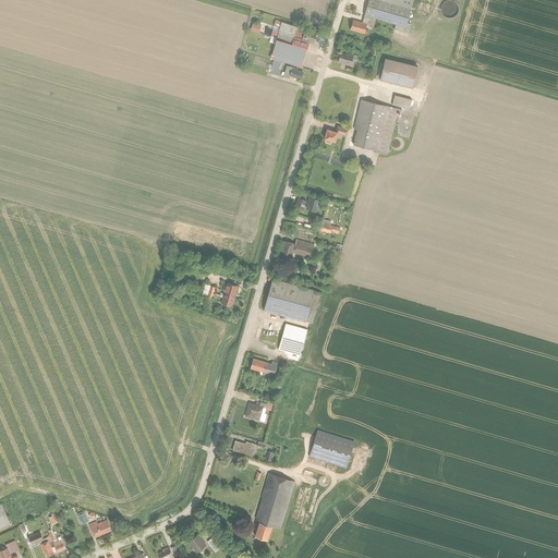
[(413,0),(370,0),(365,15),(376,17),(396,24),(405,26),(408,21),(413,0)]
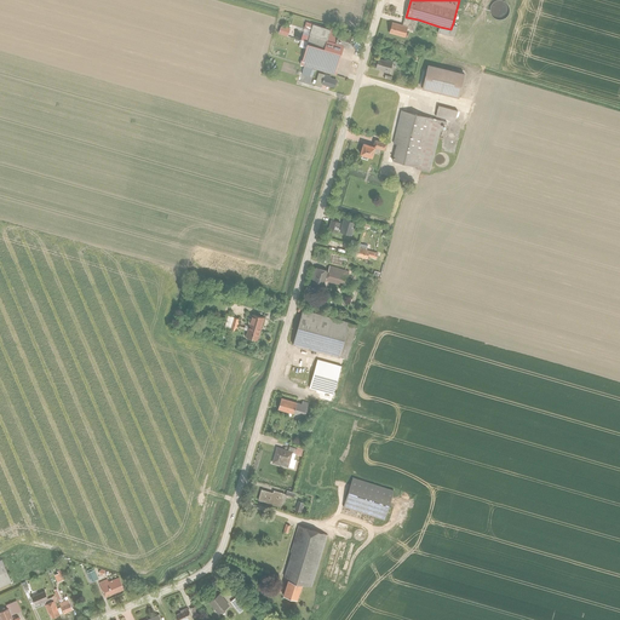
[(415,28),(418,19),(406,17),(405,24),(409,26),(415,28)]
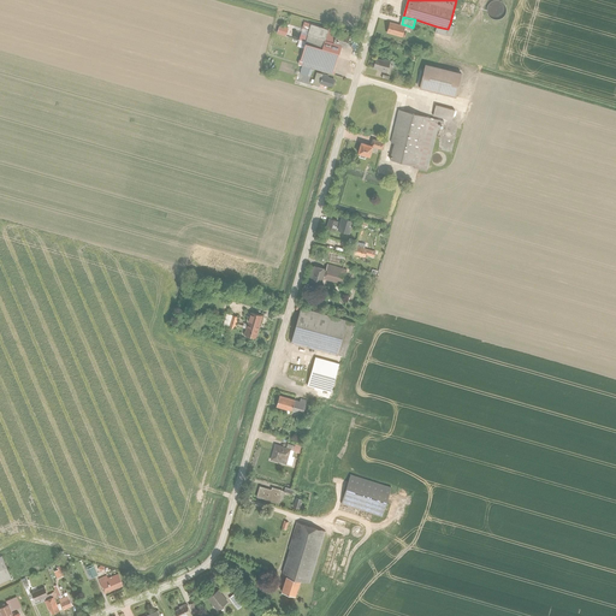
[(391,21),(388,31),(403,36),(407,25),(402,24),(391,21)]
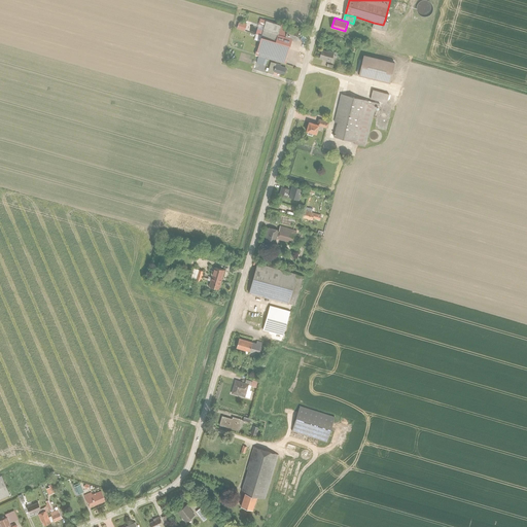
[(374,23),(373,28),(387,31),(389,22),(385,20),(383,25),(374,23)]
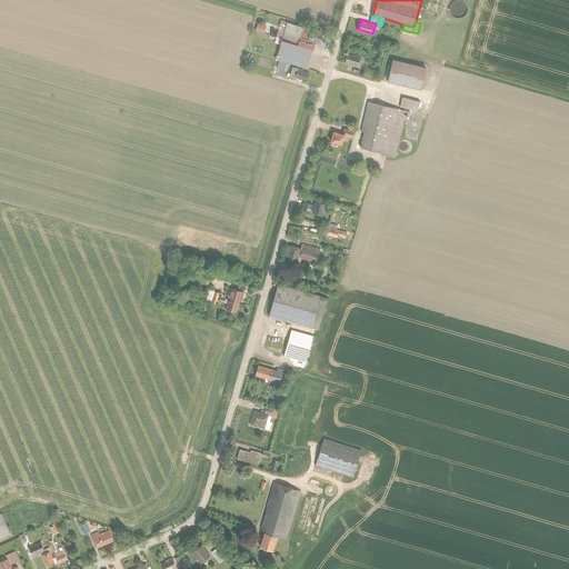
[(303,27),(288,22),(282,38),(298,43),(300,36),(303,27)]
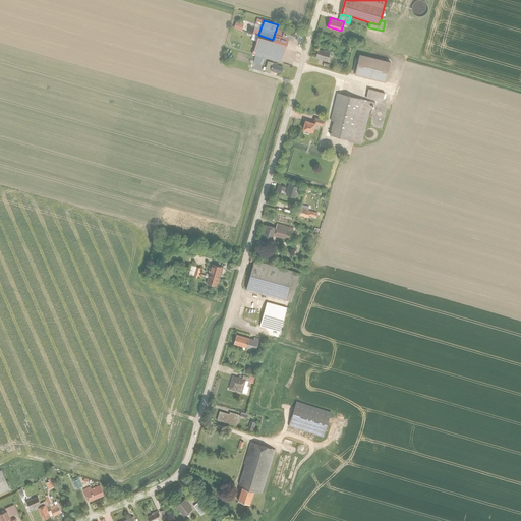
[(294,39),(297,30),(278,23),(278,24),(275,33),(289,37),(294,39)]
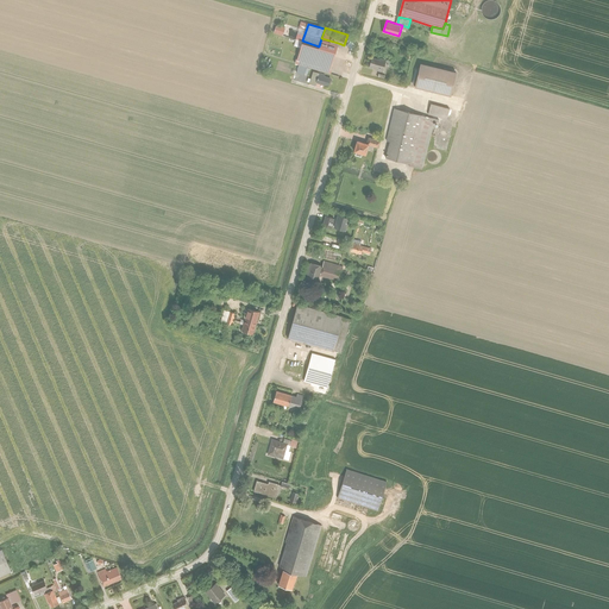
[(338,43),(321,38),(319,46),(336,51),(338,43)]
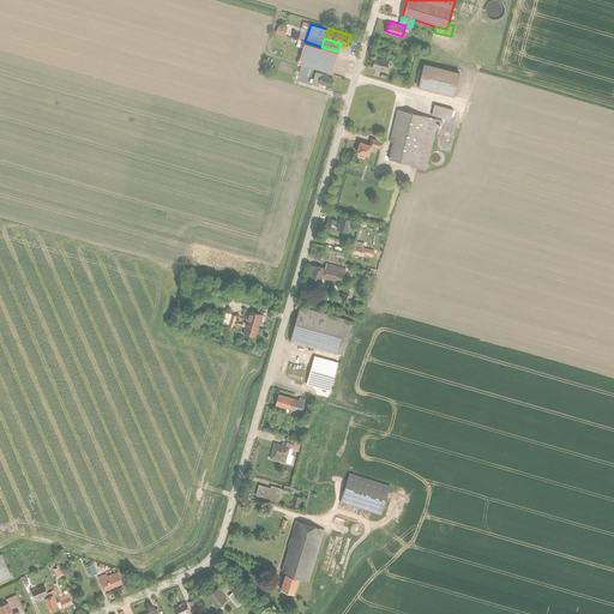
[(321,47),(305,41),(299,62),(332,73),(338,52),(321,47)]
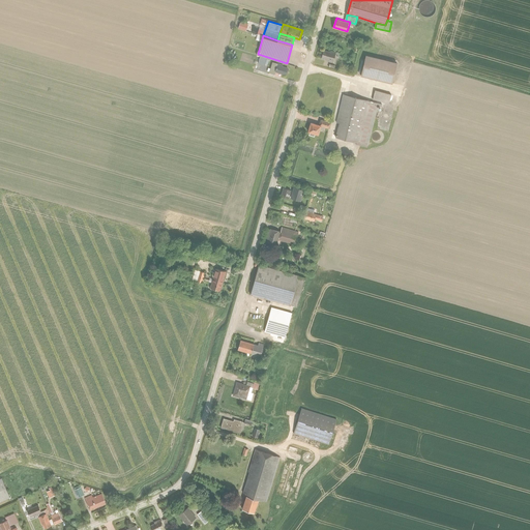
[(336,53),(325,50),(322,58),(334,61),(336,53)]
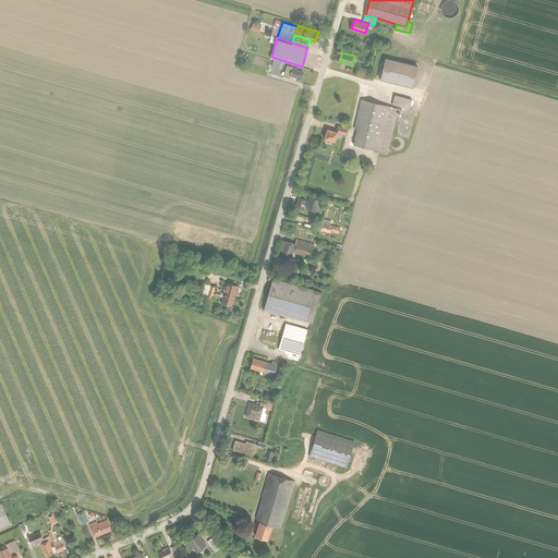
[(419,67),(386,58),(380,77),(414,86),(419,67)]
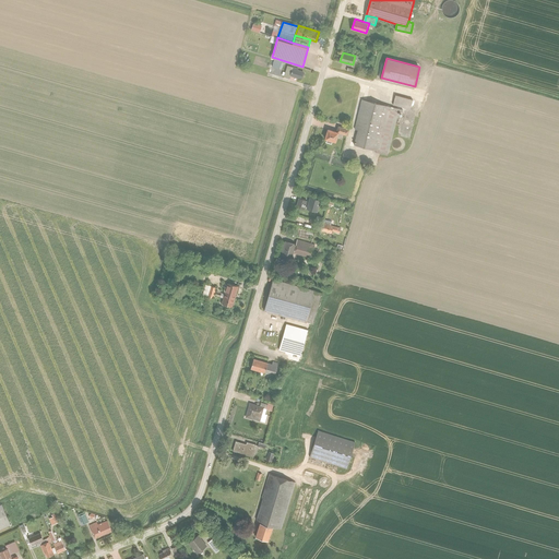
[(287,66),(285,76),(290,78),(292,75),(302,79),(305,70),(287,66)]
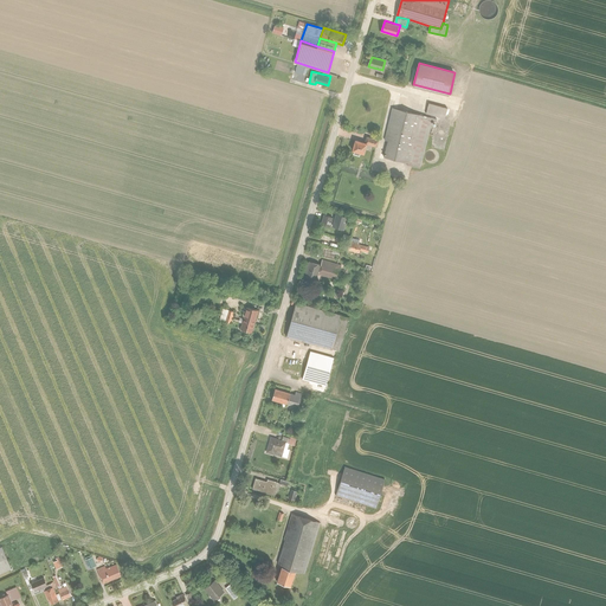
[(449,108),(430,103),(426,114),(445,118),(449,108)]
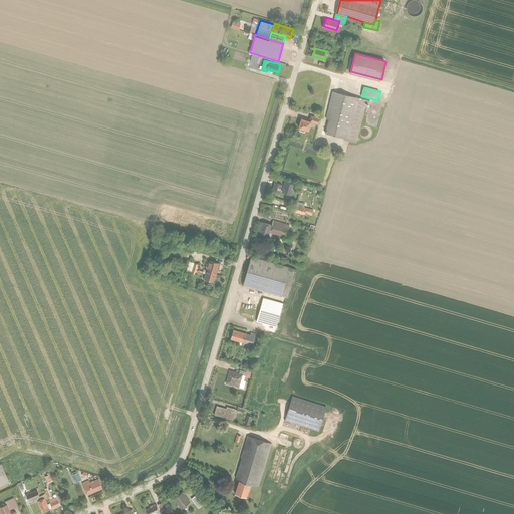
[(367,99),(334,91),(327,118),(329,118),(326,133),(356,141),(367,99)]
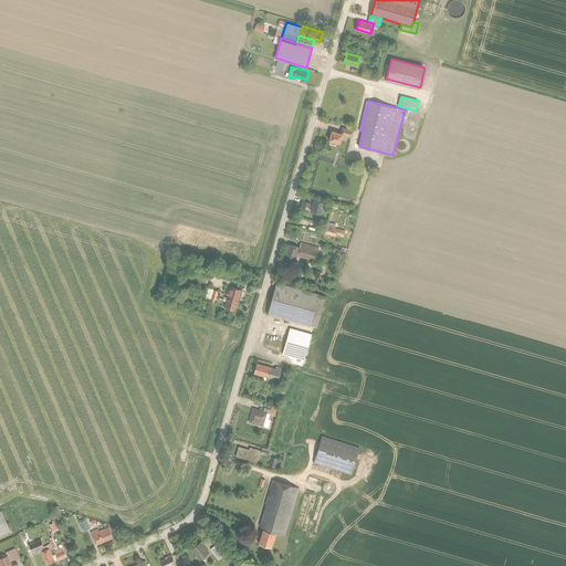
[(343,133),(332,130),(329,140),(341,143),(343,133)]
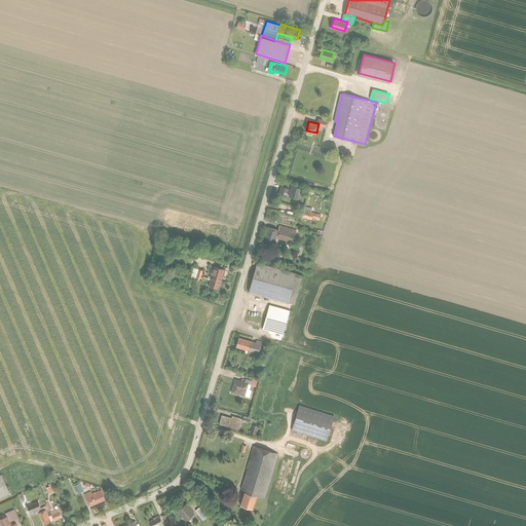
[(302,187),(292,185),(290,196),(299,198),(302,187)]
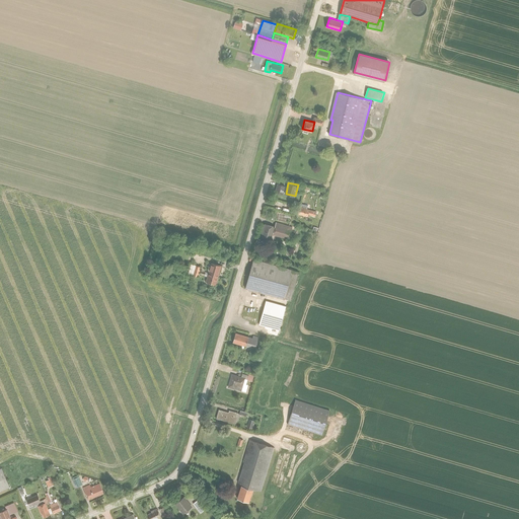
[(286,186),(278,183),(276,193),(284,194),(286,186)]
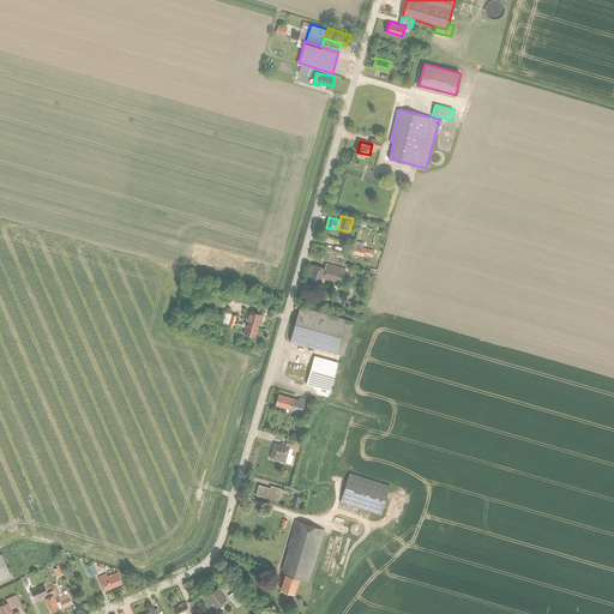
[(374,250),(353,245),(351,252),(365,256),(366,252),(373,254),(374,250)]
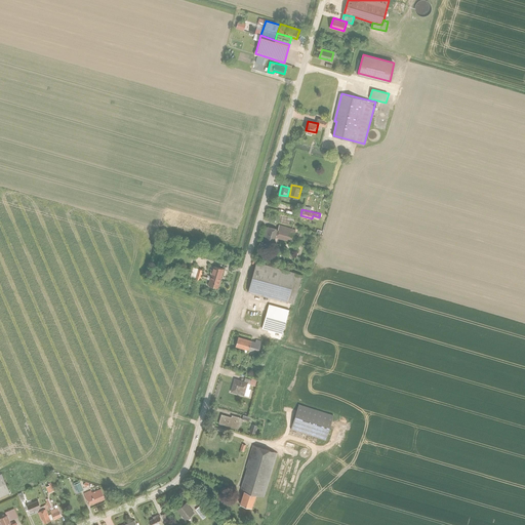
[(296,229),(280,225),(277,237),(293,241),(296,229)]
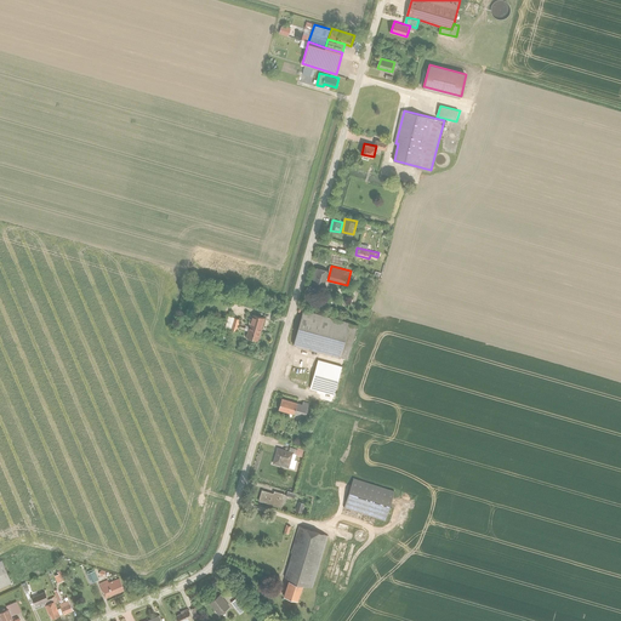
[(329,271),(317,268),(312,286),(324,289),(329,271)]
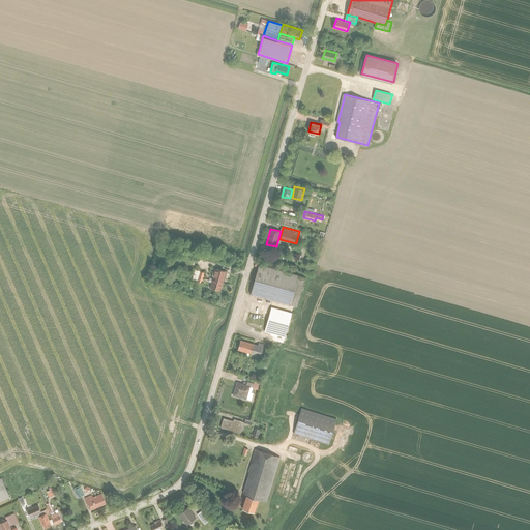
[(299,273),(260,264),(252,295),(292,305),(299,273)]
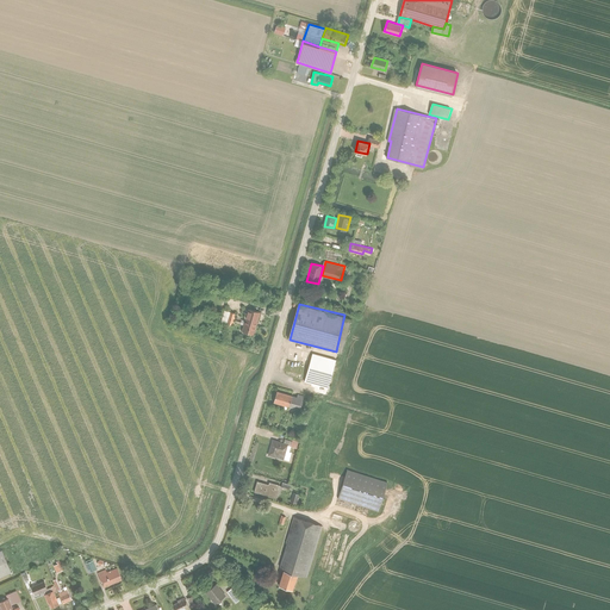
[(260,312),(247,309),(241,330),(254,334),(260,312)]
